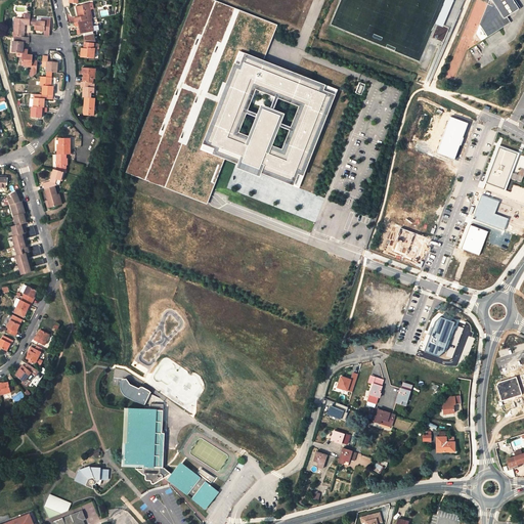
[(262,63),(260,62),(275,26),(210,0),(193,0),(127,171),(205,202),(208,195),(224,155),(226,156),(262,63)]
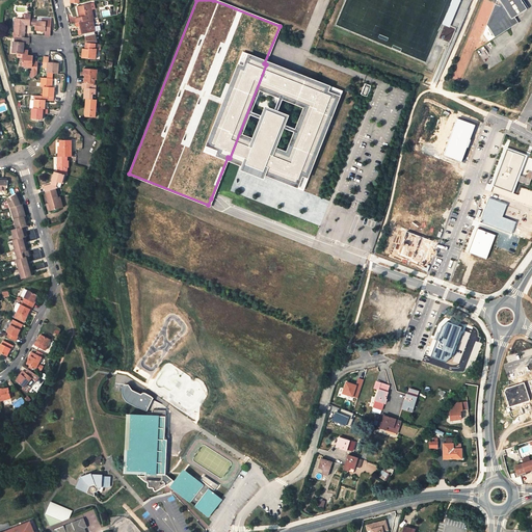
[(455,43),(468,11),(467,10),(471,0),(454,0),(445,22),(447,23),(447,25),(445,24),(440,36),(451,42),(455,43)]
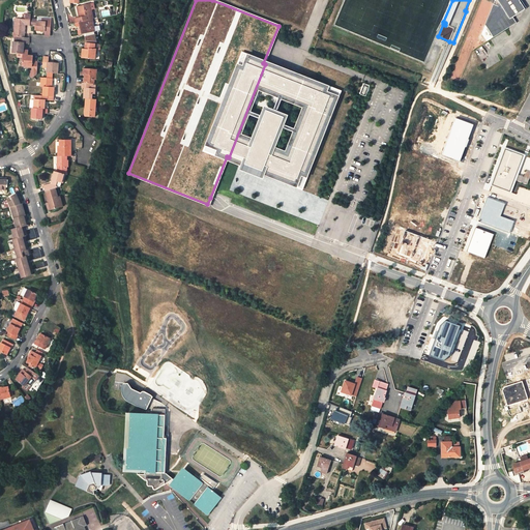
[(525,9),(518,0),(496,0),(495,1),(486,25),(494,37),(508,28),(507,26),(514,21),(512,18),(525,9)]
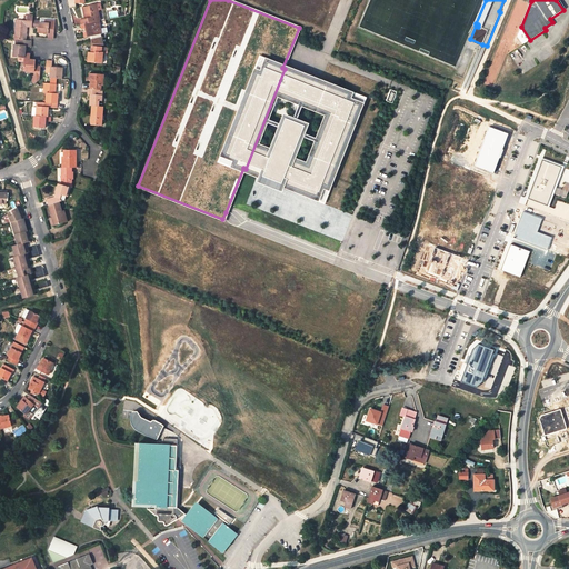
[(97,5),(83,7),(86,19),(80,20),(81,25),(99,20),(98,17),(99,17),(97,5)]
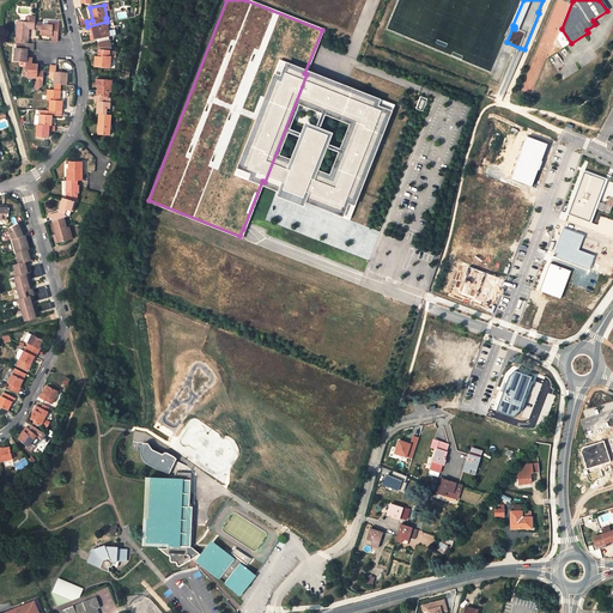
[(29,22),(18,20),(17,36),(18,36),(18,42),(22,42),(28,42),(29,28),(35,29),(36,22),(36,17),(30,16),(29,22)]
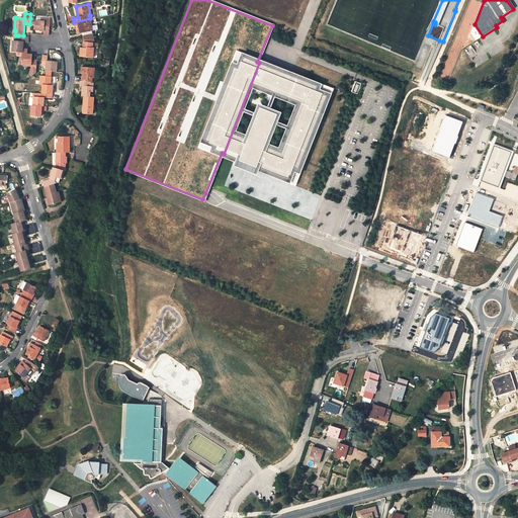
[(50,29),(50,27),(50,19),(46,18),(45,21),(36,20),(35,24),(35,28),(35,29),(45,29),(44,33),(49,34),(50,29)]
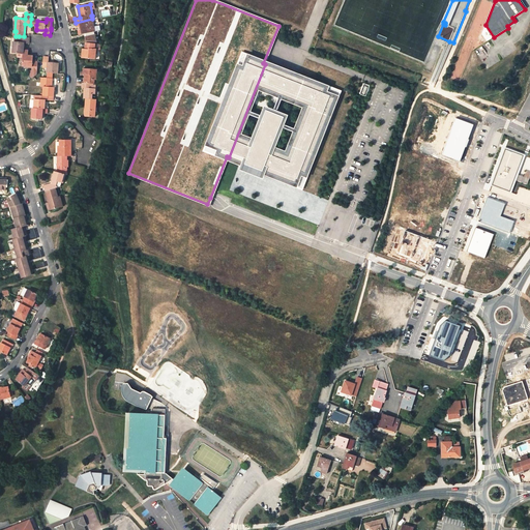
[(81,29),(82,34),(86,33),(93,32),(94,31),(98,31),(99,30),(98,26),(97,26),(93,27),(92,23),(92,19),(76,23),(77,27),(80,26),(82,26),(82,29),(81,29)]
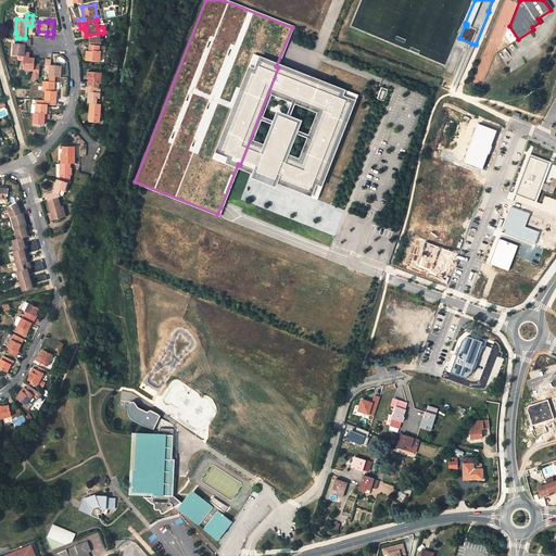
[(15,43),(14,54),(19,55),(19,60),(24,60),(25,52),(24,52),(25,45),(30,46),(30,39),(25,38),(20,38),(19,45),(15,43)]
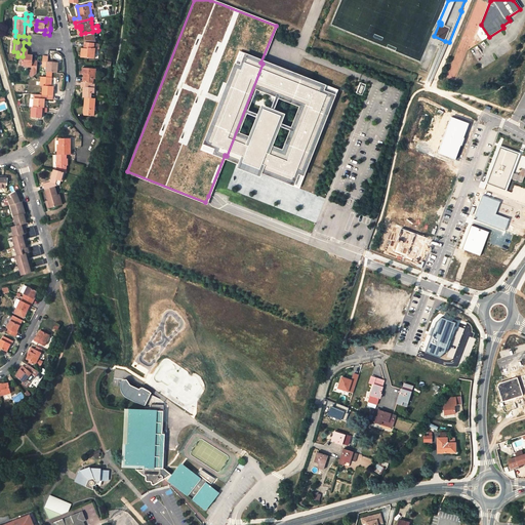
[(87,57),(94,58),(95,48),(93,48),(94,43),(85,42),(84,48),(84,52),(82,51),(81,57),(87,57)]
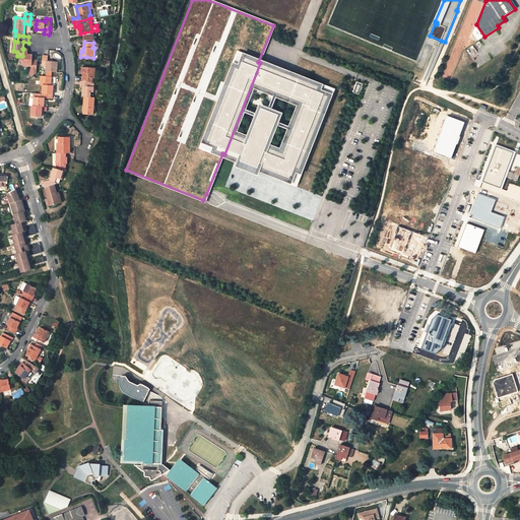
[(21,64),(31,65),(30,70),(29,70),(28,74),(31,77),(34,74),(37,72),(37,70),(37,64),(38,60),(33,59),(33,55),(27,54),(27,49),(23,49),(22,56),(21,64)]
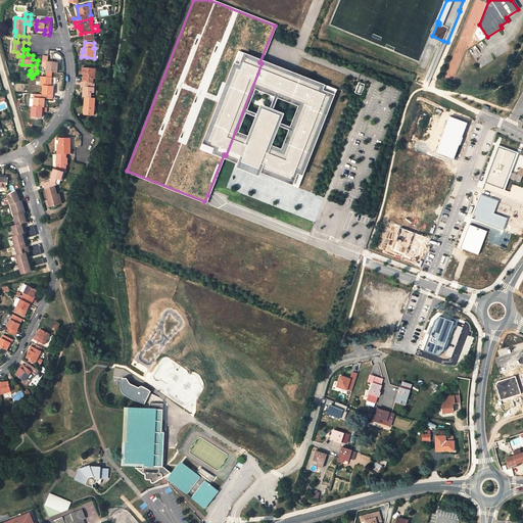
[(57,73),(58,62),(48,61),(48,56),(43,56),(42,60),(42,65),(47,66),(46,72),(52,73),(57,73)]
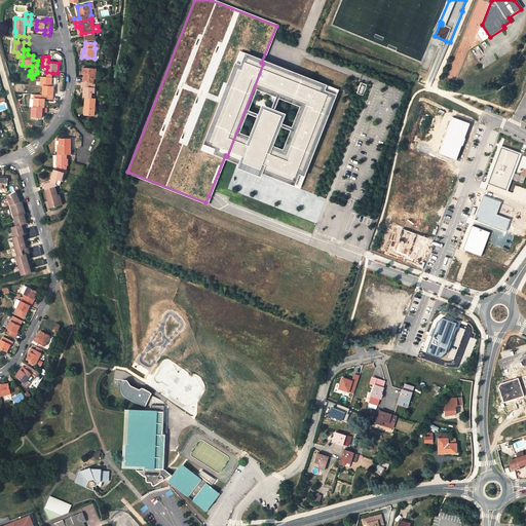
[(336,92),(263,64),(227,156),(299,185),(336,92)]
